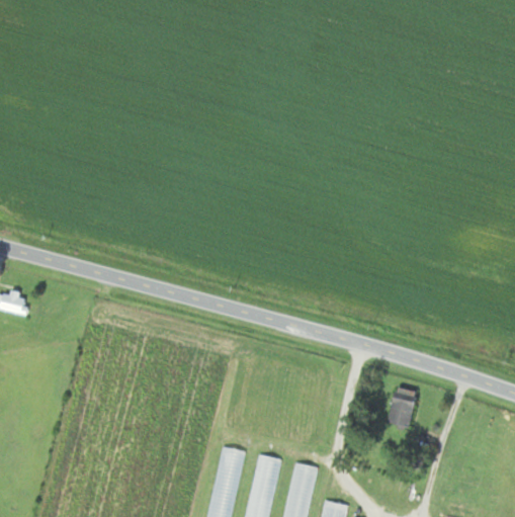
[(2,293),(0,302),(0,307),(28,317),(32,302),(22,298),(23,293),(13,289),(10,296),(2,293)]
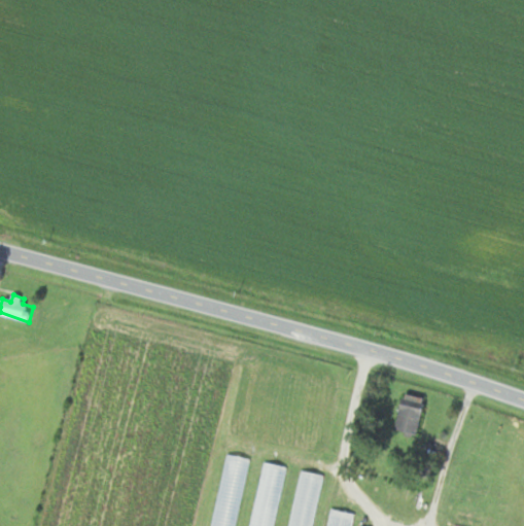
[(419,439),(428,400),(407,394),(397,432),(419,439)]
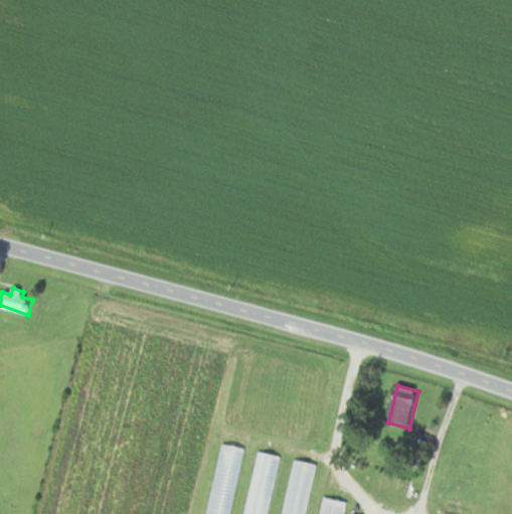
[(230,513),(243,449),(220,445),(207,513),(230,513)]
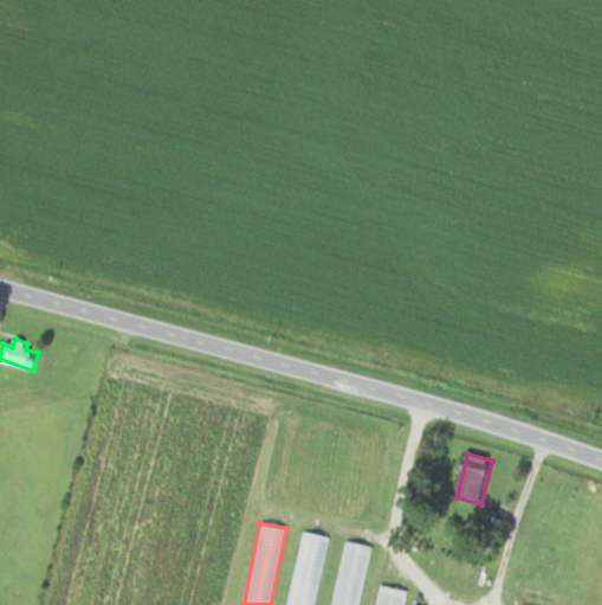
[(316,604),(330,538),(303,532),(287,604),(316,604)]
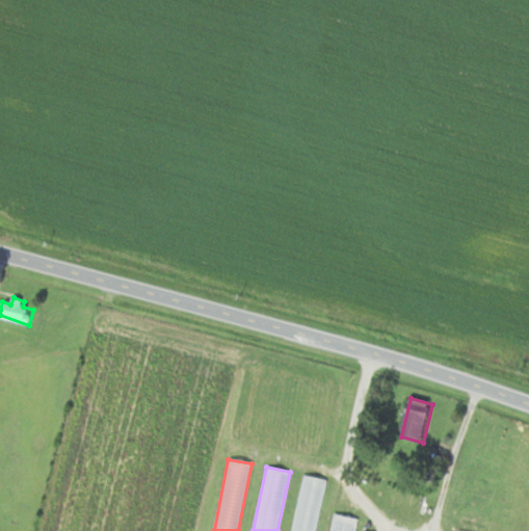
[(316,530),(326,479),(301,475),(291,530),(316,530)]
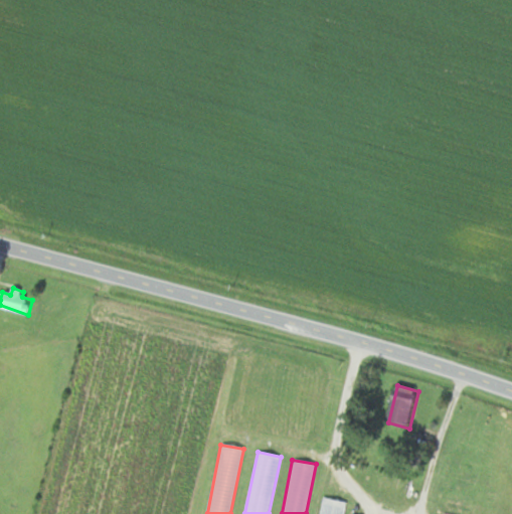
[(341,513),(344,501),(321,497),(317,513),(341,513)]
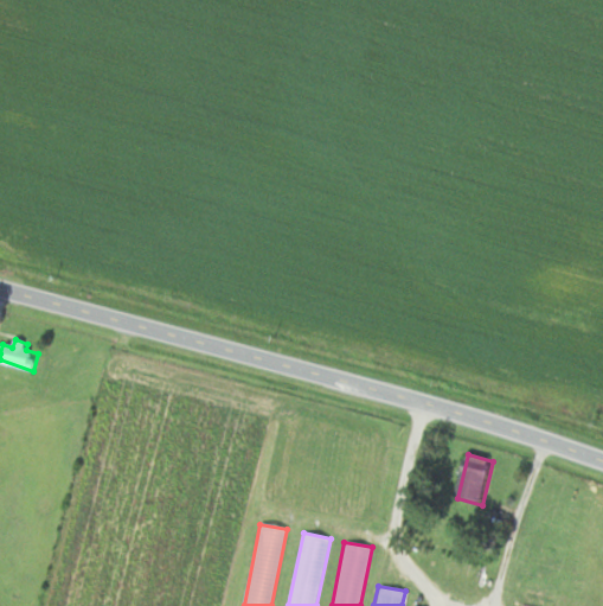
All buildings are outlined.
